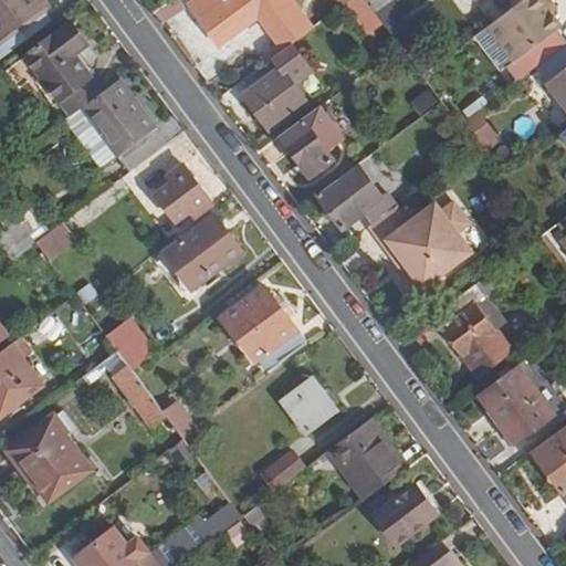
[(0,0),(0,58),(1,60),(48,24),(30,0),(0,0)]
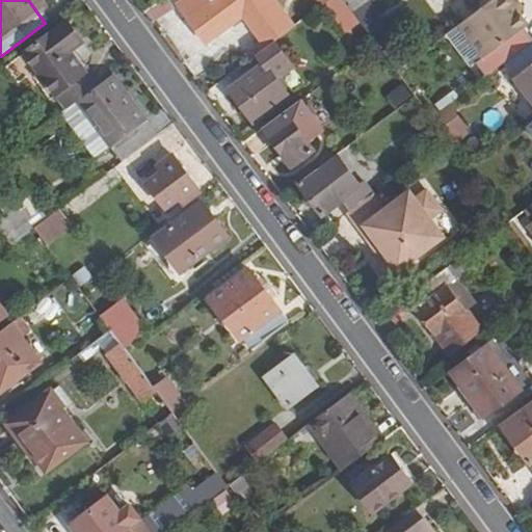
[(171,9),(166,0),(164,0),(145,10),(152,21),(153,20),(171,9)]
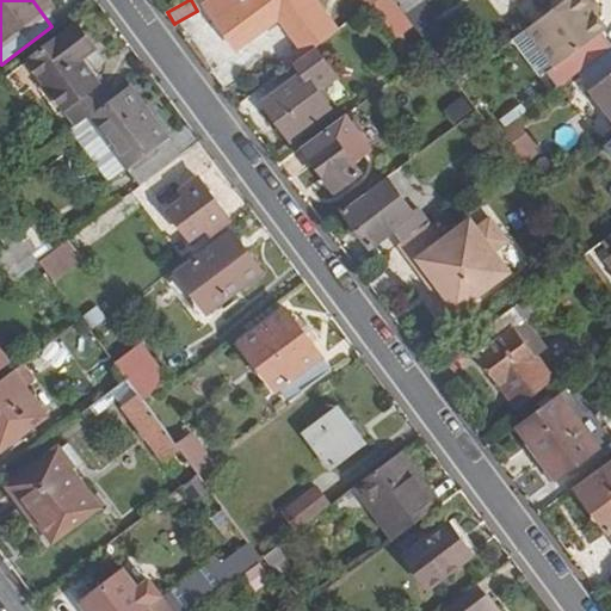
[(213,0),(202,8),(235,51),(278,18),(307,55),(314,49),(337,32),(313,0),(213,0)]
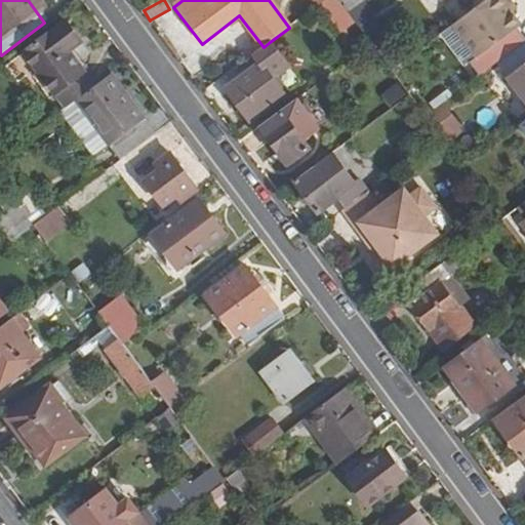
[(341,33),(355,23),(349,13),(337,0),(326,0),(321,4),(341,33)]
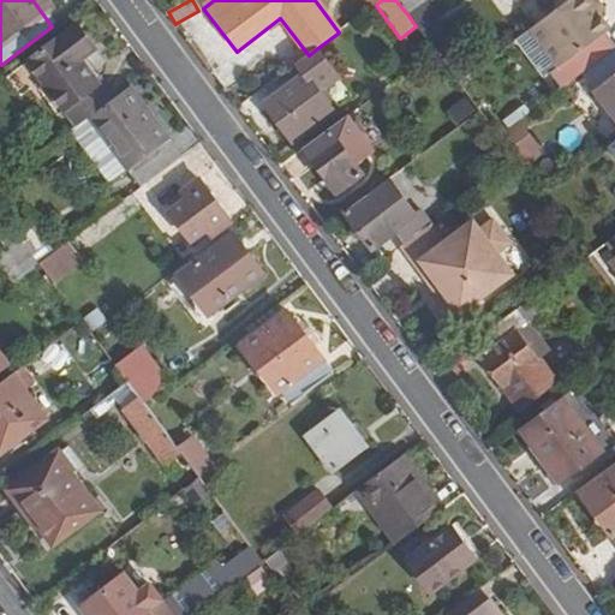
[(430,0),(395,0),(408,16),(430,0)]
